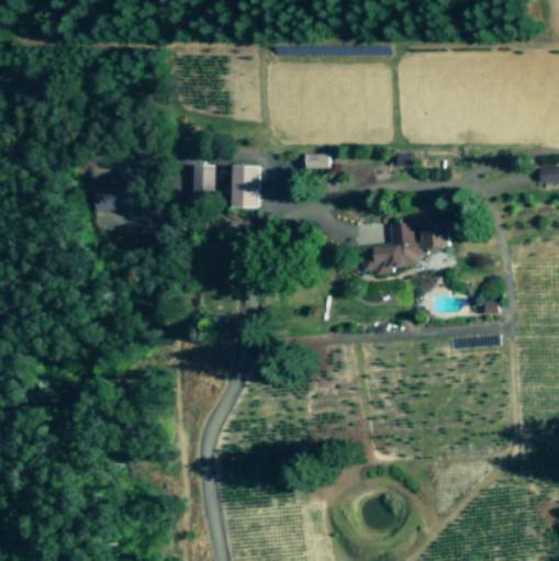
[(331,153),(308,153),(308,168),(331,168),(331,153)]
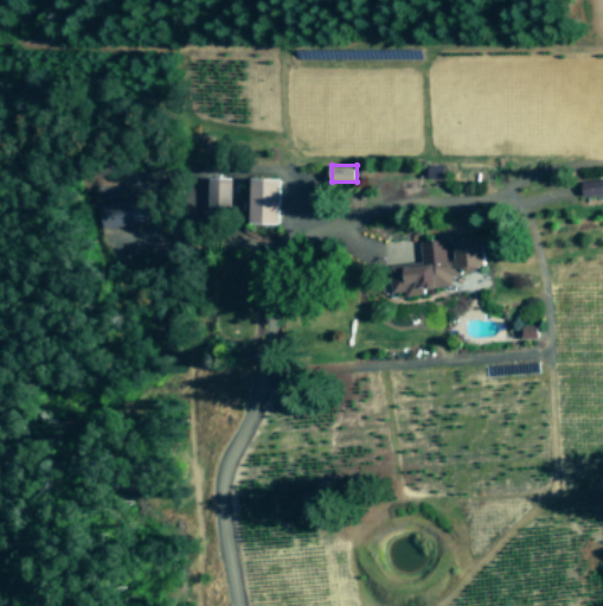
[(232,178),(212,177),(211,209),(231,210),(232,178)]
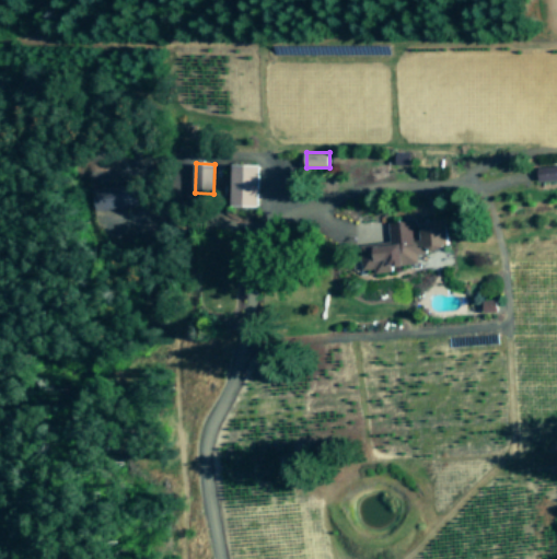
[(260,206),(262,165),(236,164),(235,206),(260,206)]
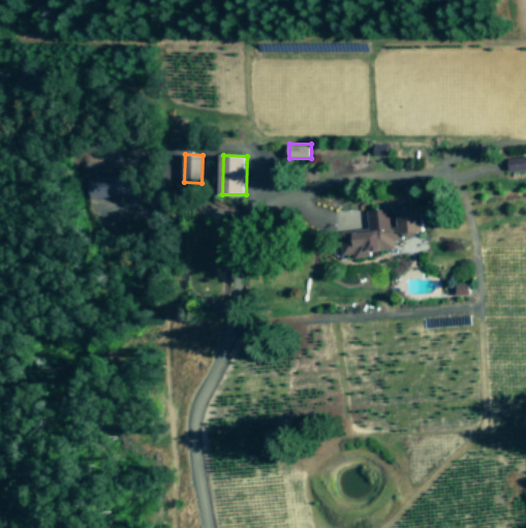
[(525,155),(508,159),(511,172),(525,168),(525,155)]
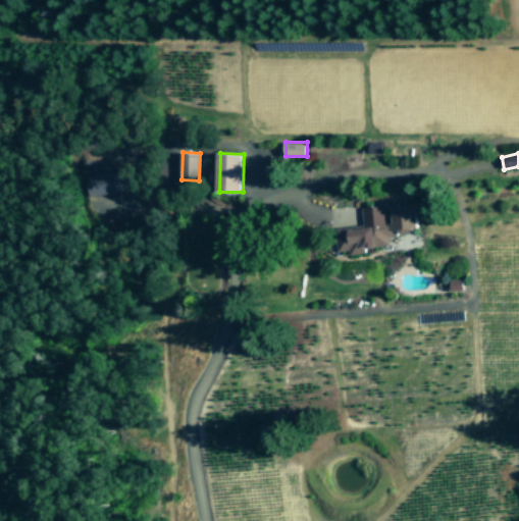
[(91,174),(93,195),(130,192),(127,171),(91,174)]
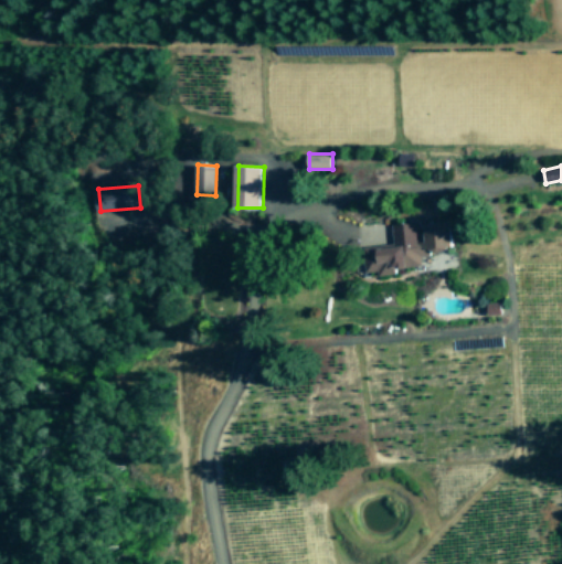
[(367,247),(370,273),(381,270),(382,276),(399,274),(399,268),(422,265),(420,255),(453,249),(449,221),(424,224),(426,235),(416,236),(415,222),(390,225),(393,244),(367,247)]
